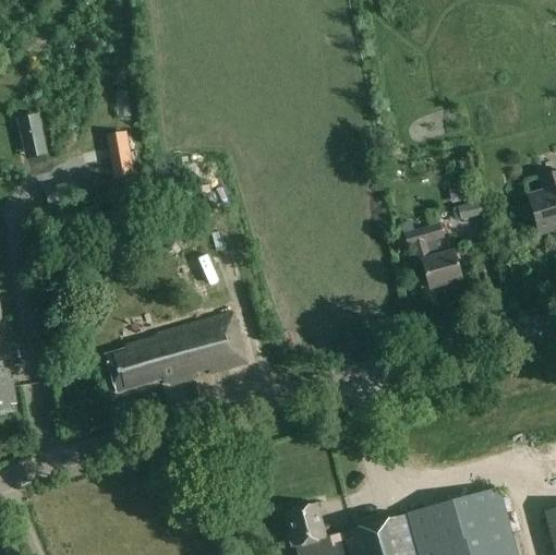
[(19,116),(28,156),(50,152),(40,111),(19,116)]
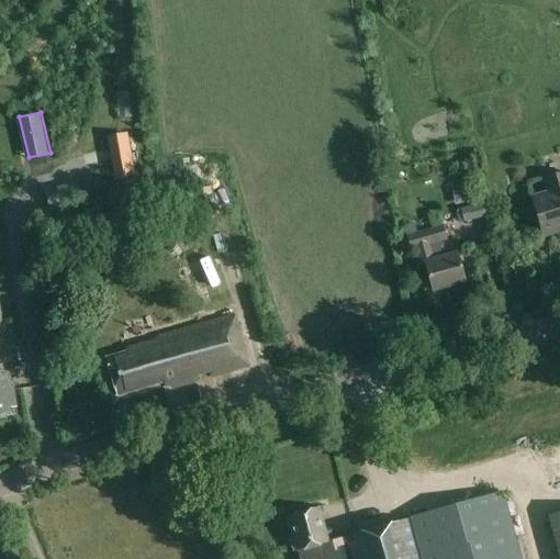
[(559,170),(545,175),(549,192),(534,197),(545,234),(559,230),(559,170)]
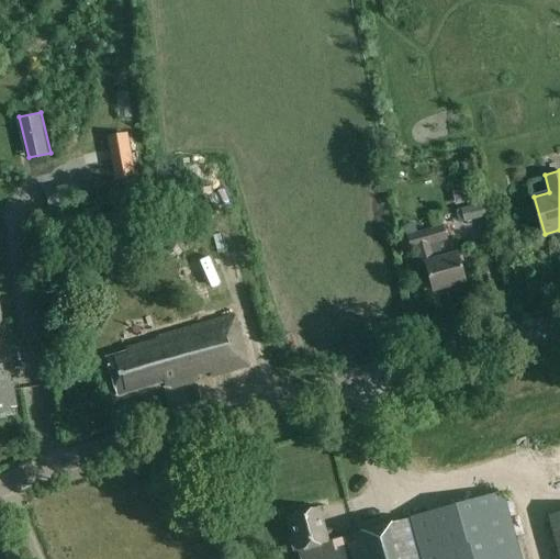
[(466,219),(488,213),(484,201),(463,207),(466,219)]
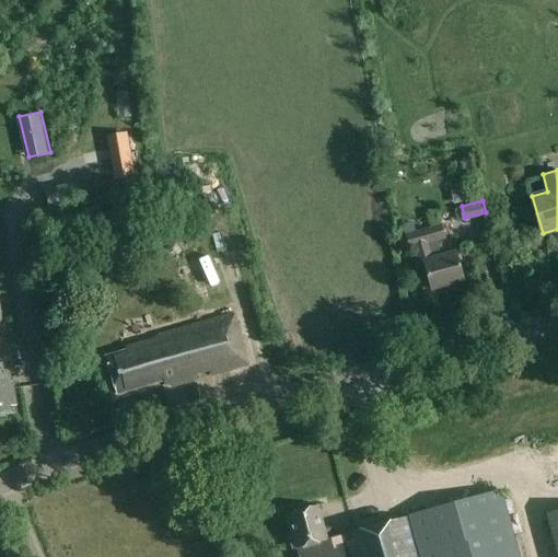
[(442,251),(438,238),(446,235),(442,222),(407,232),(411,247),(414,246),(417,262),(423,259),(431,288),(465,278),(456,247),(442,251)]
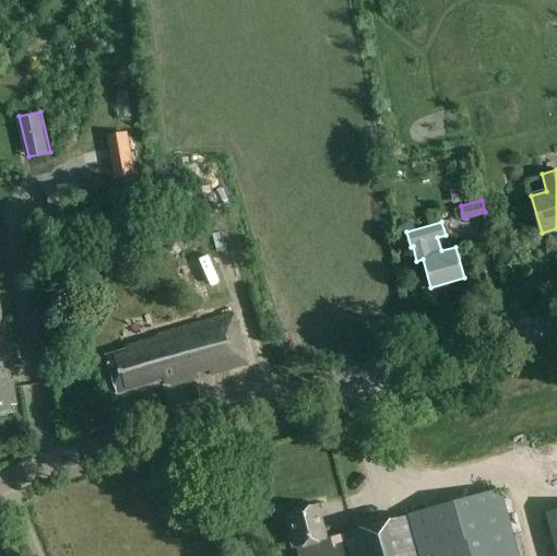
[(213,247),(196,251),(210,298),(227,294),(213,247)]
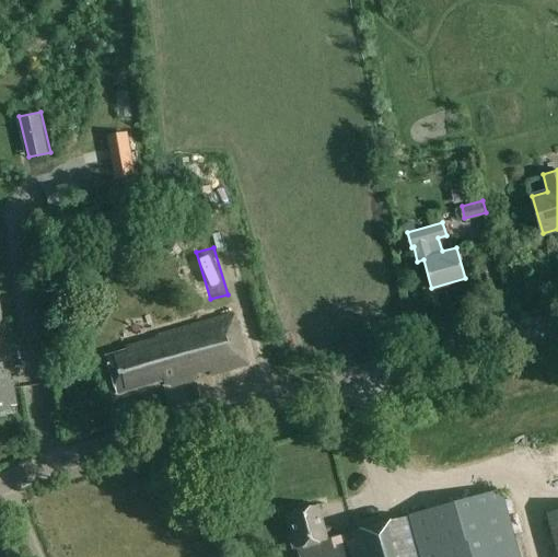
[(170,386),(251,362),(237,314),(121,348),(124,354),(108,358),(119,395),(167,382),(170,386)]
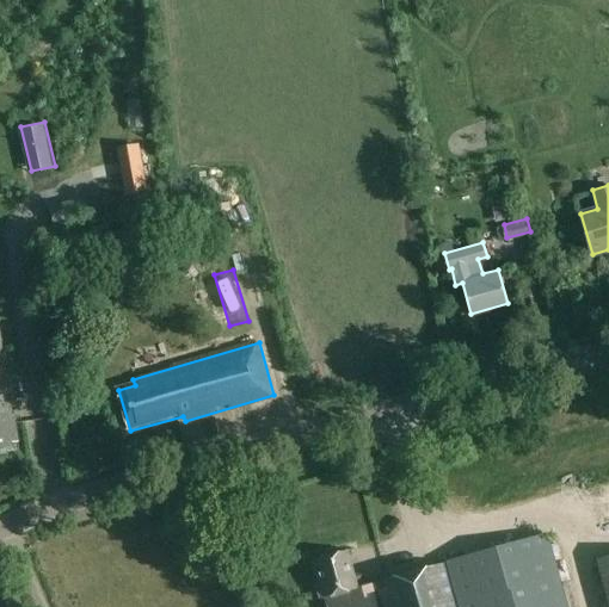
[(0,448),(12,446),(11,438),(16,438),(0,348),(0,448)]
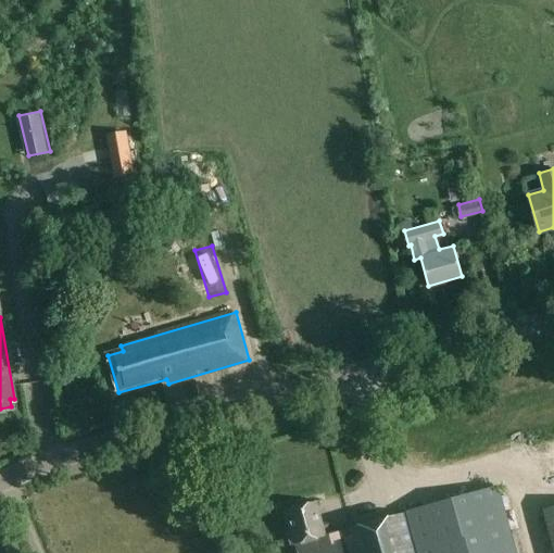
[(241,382),(244,399),(263,396),(260,379),(241,382)]
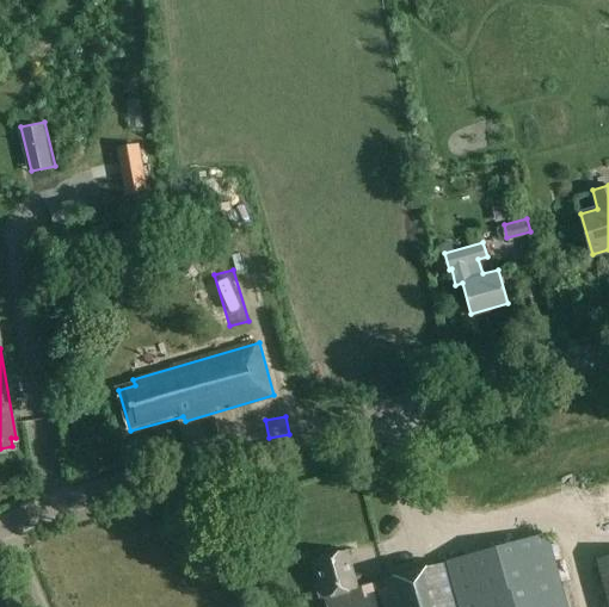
[(567,606),(547,532),(474,552),(474,555),(448,562),(356,587),(345,547),(313,557),(319,577),(315,578),(320,598),(340,593),(343,601),(376,592),(380,606),(567,606)]
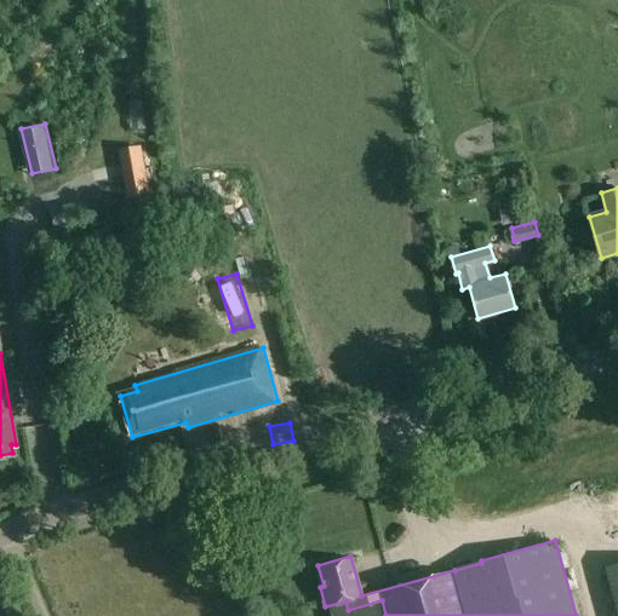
[(617,566),(605,570),(617,615),(617,566)]
